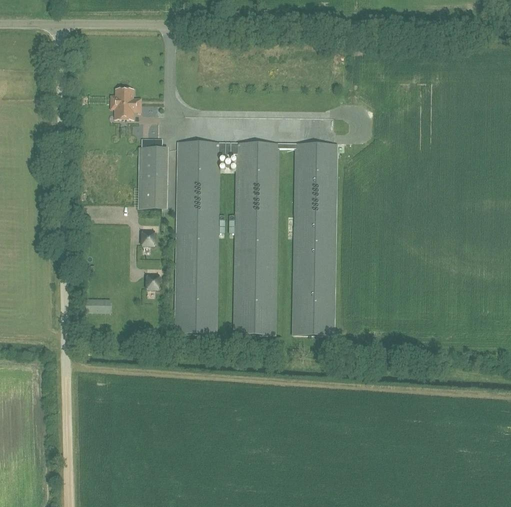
[(115,94),(112,94),(112,101),(114,101),(114,106),(114,116),(114,117),(132,117),(132,116),(132,109),(133,109),(133,102),(131,102),(131,96),(132,96),(132,88),(132,87),(115,87),(115,88),(115,94)]
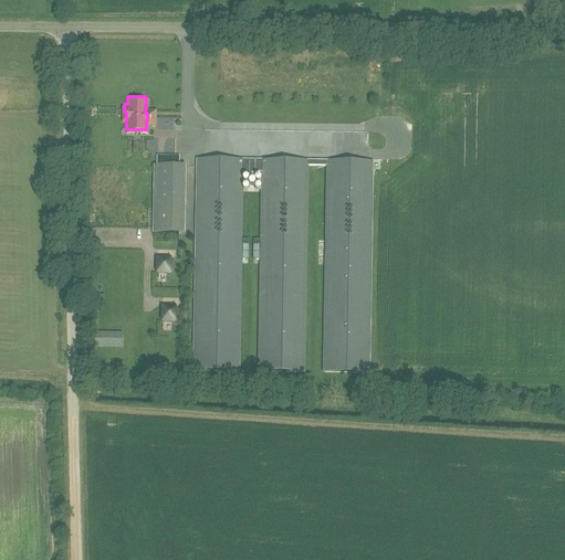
[(239,366),(241,167),(261,167),(259,367),(303,367),(305,160),(325,161),(323,367),(368,367),(372,157),(196,155),(194,366),(239,366)]
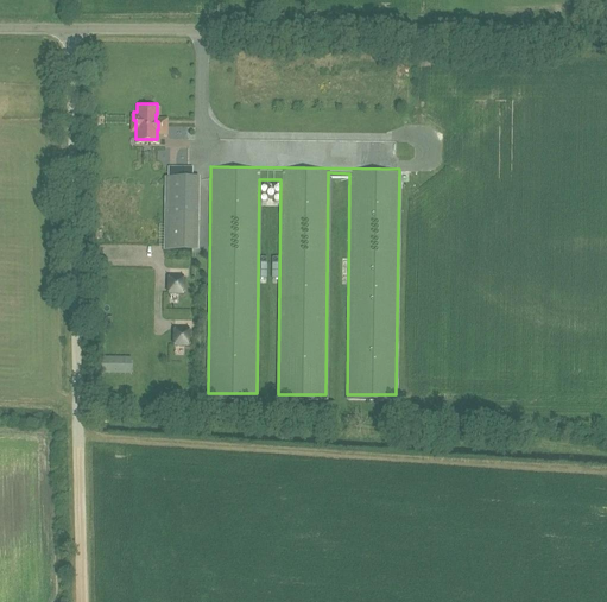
[(193,172),(164,172),(163,245),(191,246),(193,172)]
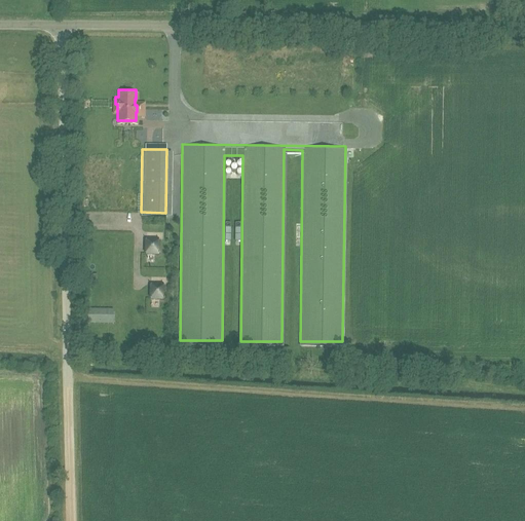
[(145,250),(158,250),(158,236),(145,236),(145,250)]
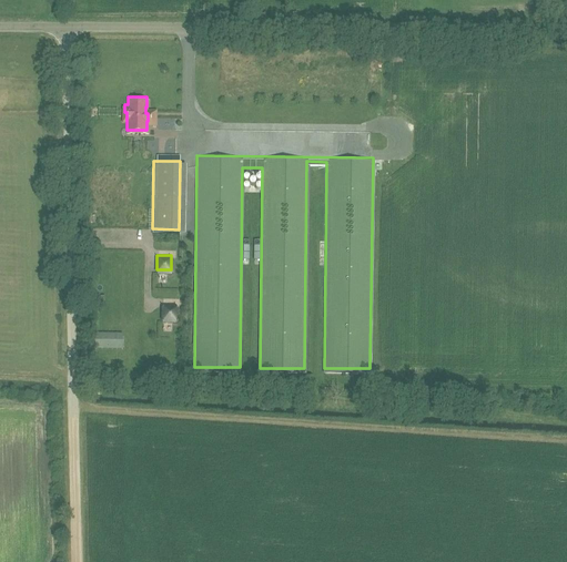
[(176,304),(162,304),(161,318),(175,318),(176,318),(176,304)]
